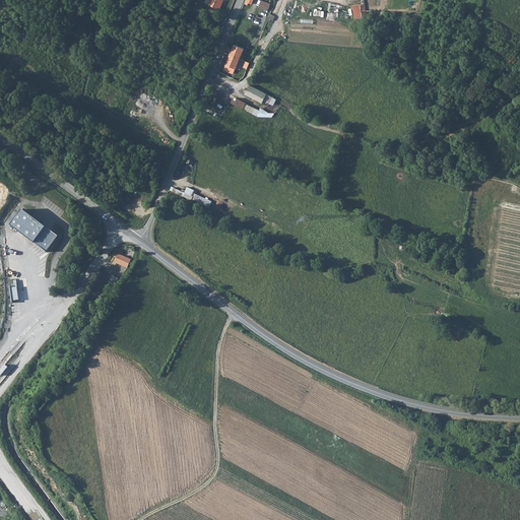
[(209,0),(207,5),(218,10),(222,2),(220,2),(221,0),(209,0)]
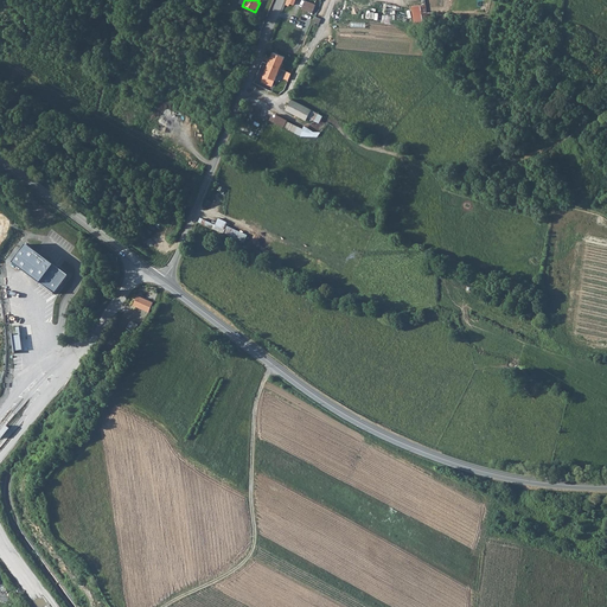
[(313,13),(315,5),(305,0),(302,8),(313,13)]
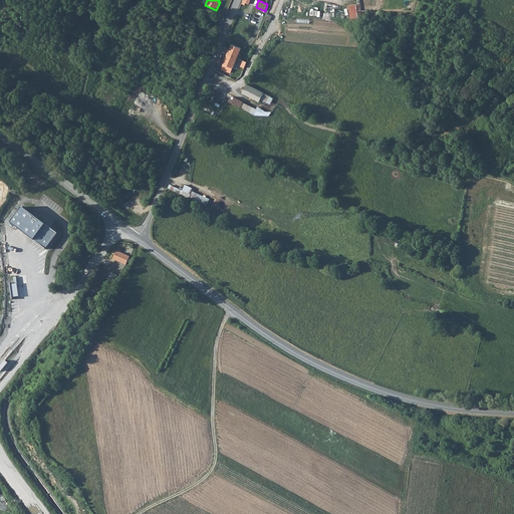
[(351,21),(363,22),(362,11),(361,3),(348,5),(351,21)]
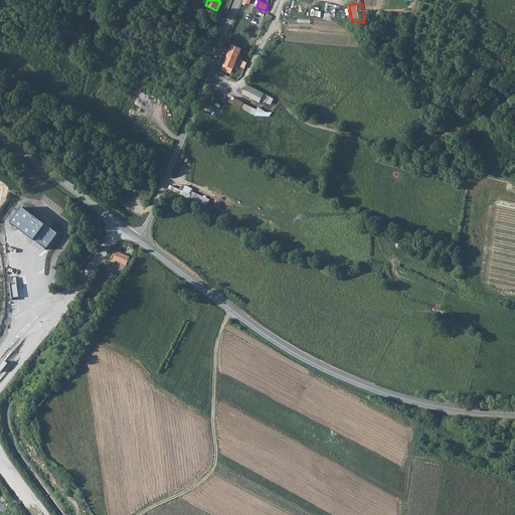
[(232,44),(224,64),(228,65),(238,46),(232,44)]
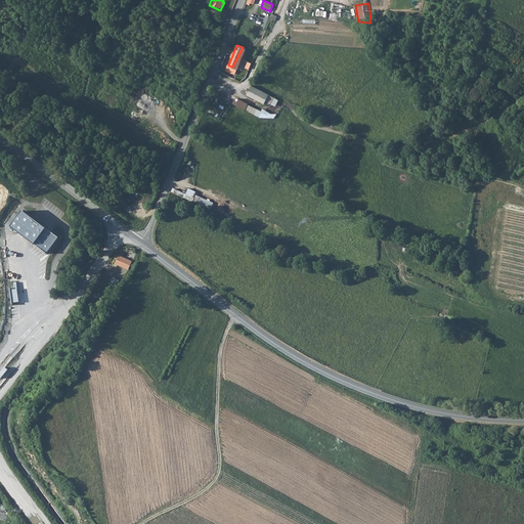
[(243,47),(232,67),(237,69),(241,63),(242,63),(245,55),(244,54),(246,49),(243,47)]
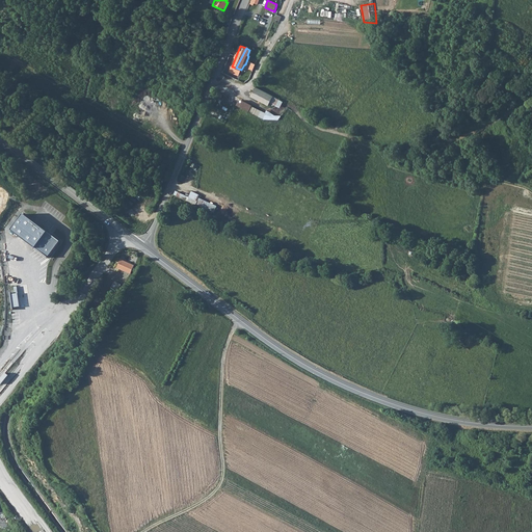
[(274,105),(281,108),(283,102),(256,87),(250,97),(269,105),(269,104),(273,106),(274,105)]
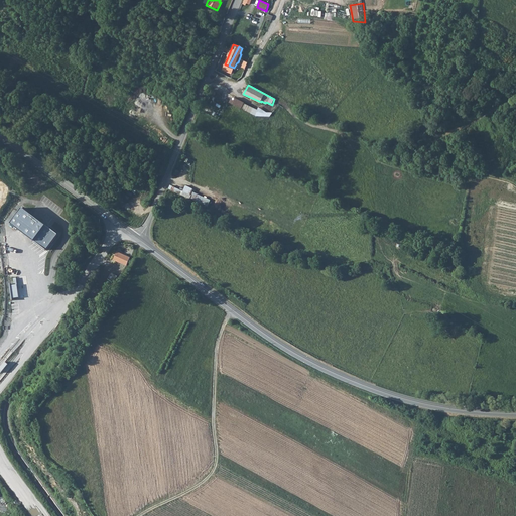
[(256,116),(270,116),(273,113),(272,112),(259,111),(258,111),(258,110),(244,103),(245,102),(236,98),(234,100),(231,99),(229,102),(256,116)]
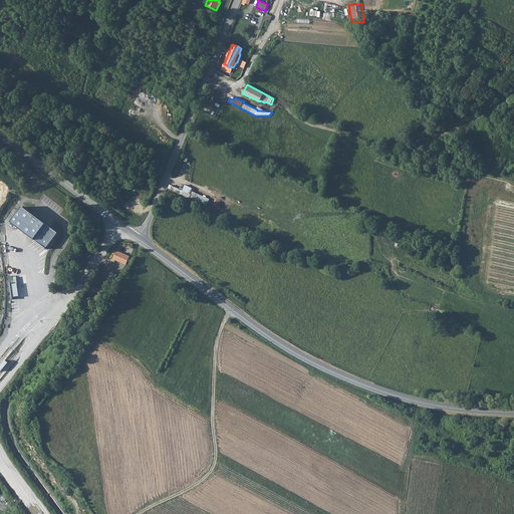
[(183,191),(191,194),(192,191),(193,189),(186,185),(183,191)]
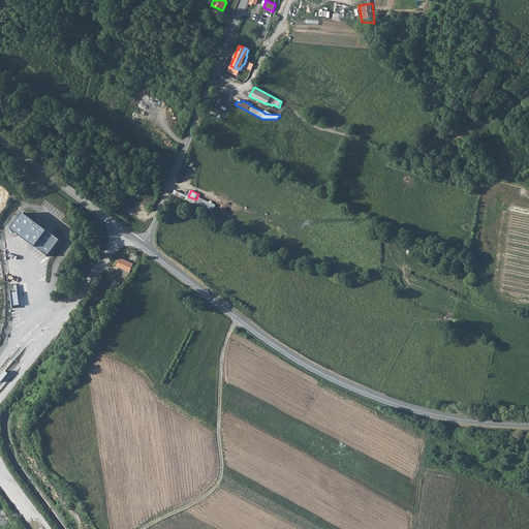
[(179,196),(194,205),(195,204),(197,200),(196,199),(188,196),(181,192),(179,196)]
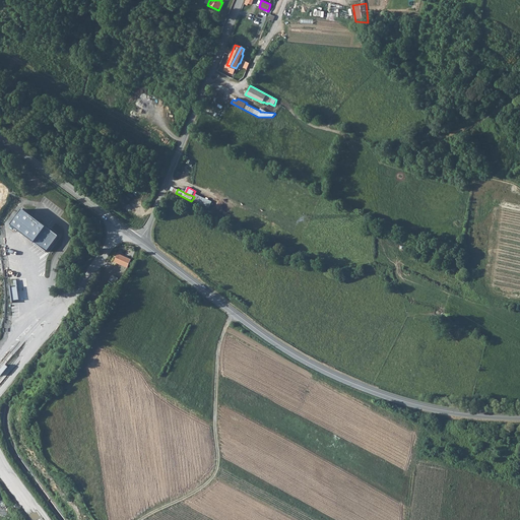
[(192,200),(209,208),(212,202),(194,193),(193,196),(194,197),(192,200)]
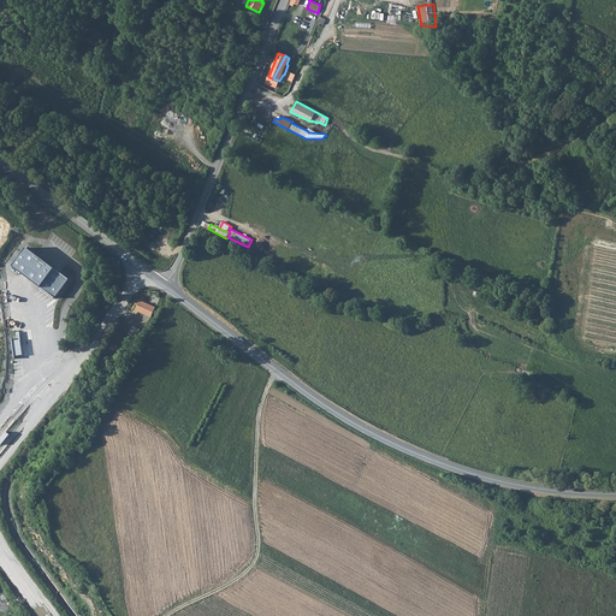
[(70,280),(28,248),(13,267),(55,298),(70,280)]
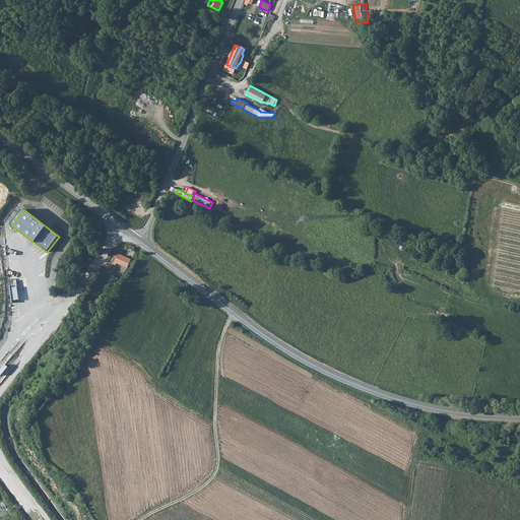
[(118,254),(115,262),(127,268),(131,260),(118,254)]
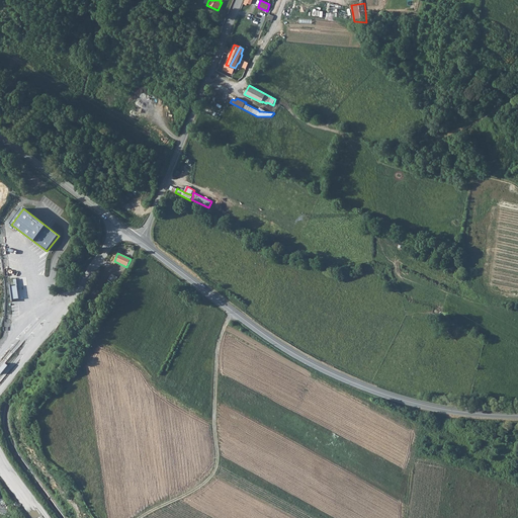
[(14,286),(10,286),(12,299),(19,298),(17,286),(14,286)]
